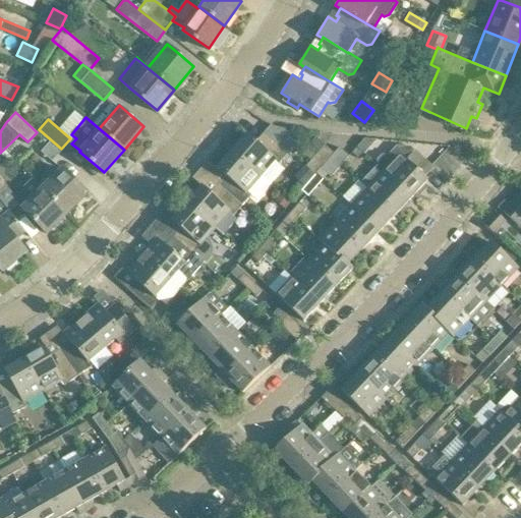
[(284,167),(278,162),(288,152),(264,130),(256,139),(247,132),(232,150),(271,182),(284,167)]
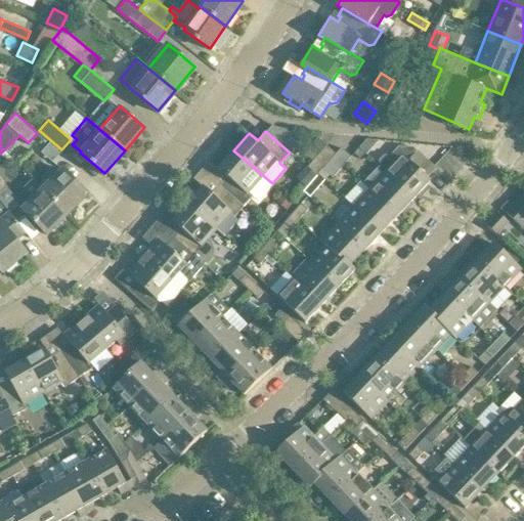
[(318,153),(326,144),(317,136),(310,144),(318,153)]
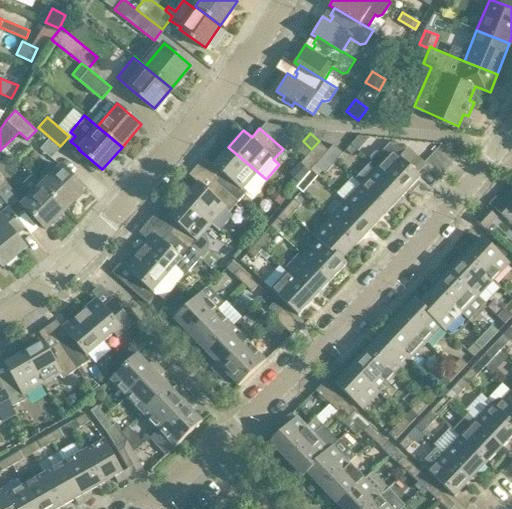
[(304,157),(311,149),(303,141),(296,149),(304,157)]
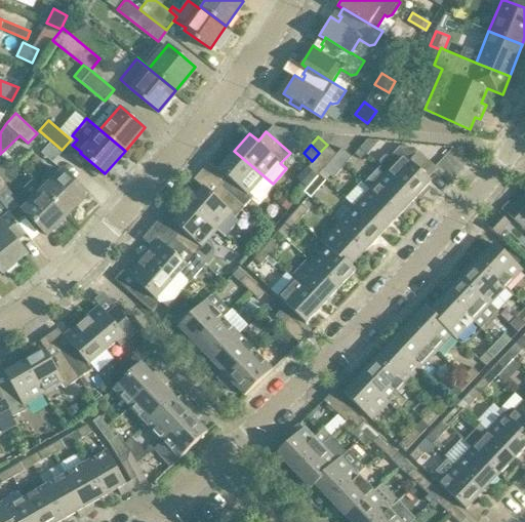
[(323,167),(336,152),(327,145),(319,153),(312,161),(308,165),(318,173),(319,172),(326,178),(330,174),(323,167)]
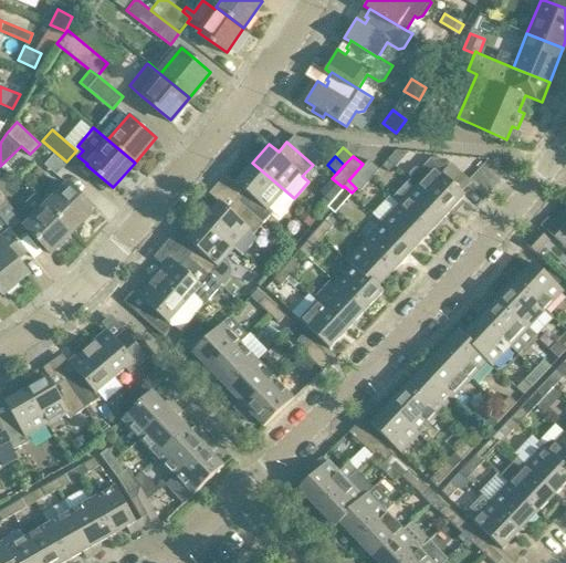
[(471,180),(450,162),(447,158),(431,157),(420,168),(415,167),(409,173),(410,178),(447,212),(464,194),(461,190),(471,180)]
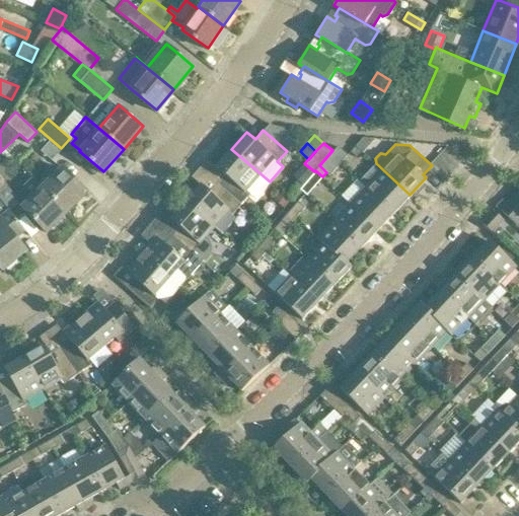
[(335,168),(348,153),(339,145),(332,150),(319,165),(326,172),(328,174),(335,168)]
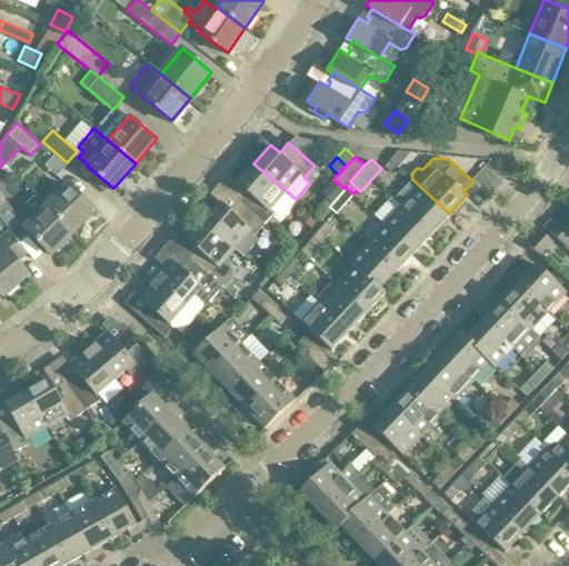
[(293,200),(296,199),(253,164),(237,182),(247,190),(239,200),(265,222),(273,212),(281,219),(296,202),(293,200)]
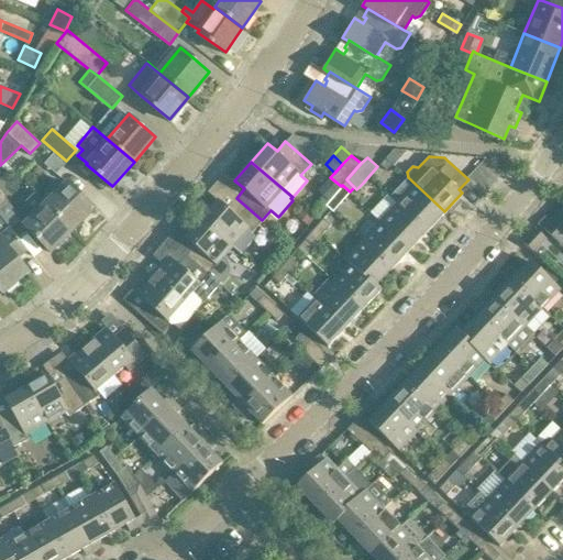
[(427,230),(444,211),(408,177),(408,178),(392,196),(397,201),(427,230)]
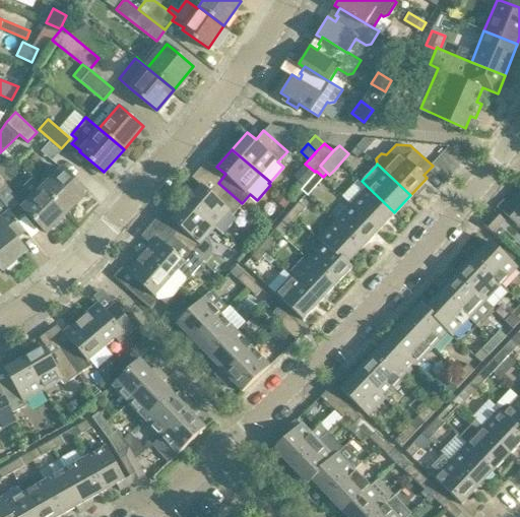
[(64,168),(43,189),(66,211),(87,191),(73,177),(64,168)]
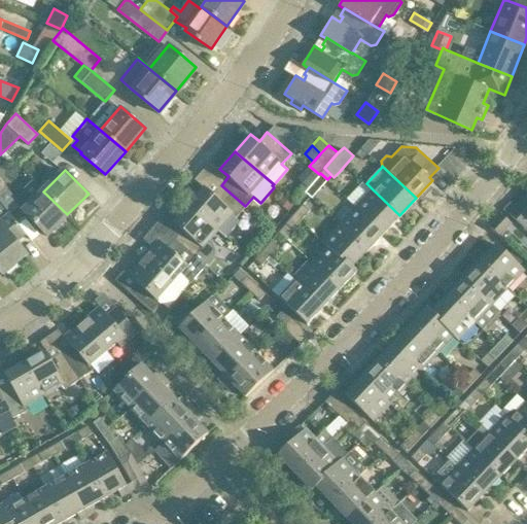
[(318,189),(327,179),(320,173),(319,174),(311,183),(318,189)]
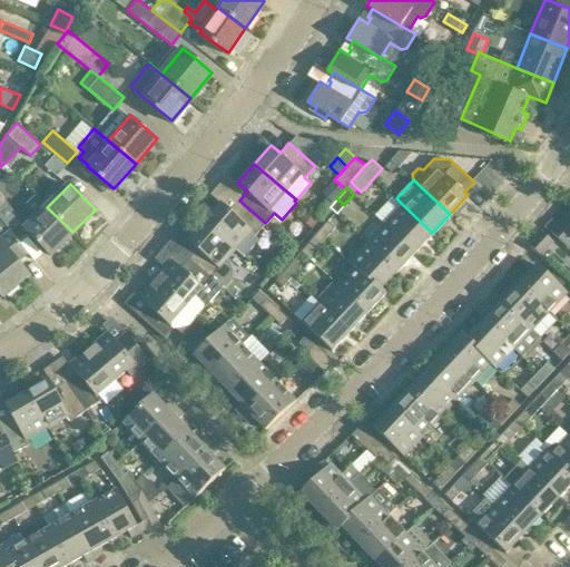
[(415,251),(432,233),(402,204),(396,198),(395,199),(401,205),(385,223),(415,251)]
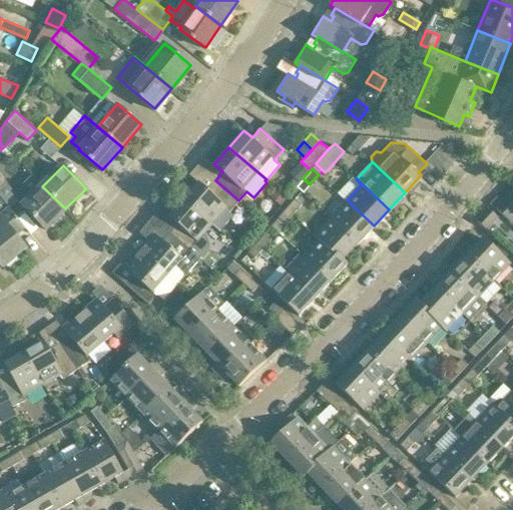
[(229,211),(238,200),(215,180),(207,188),(199,181),(184,198),(212,222),(225,207),(229,211)]
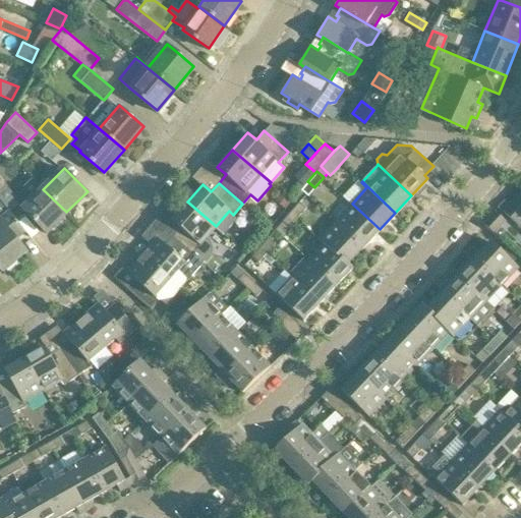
[(21,187),(12,196),(23,208),(33,217),(47,231),(66,212),(43,189),(33,198),(21,187)]
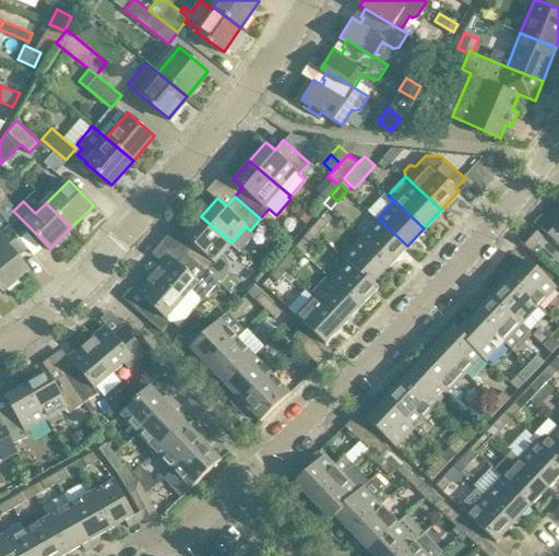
[(558,243),(558,203),(539,224),(556,239),(557,241),(558,243)]
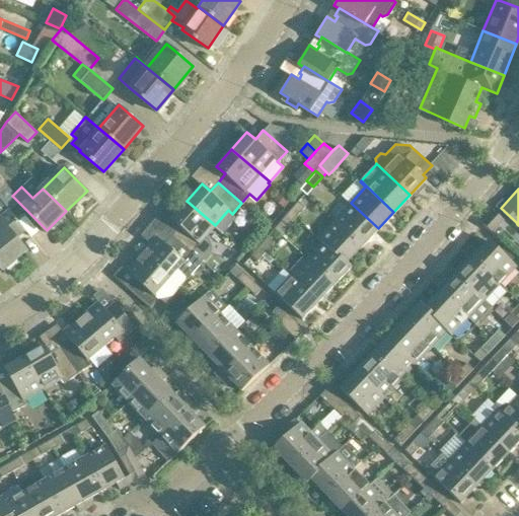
[(12,232),(20,225),(0,201),(0,265),(2,269),(26,249),(12,232)]
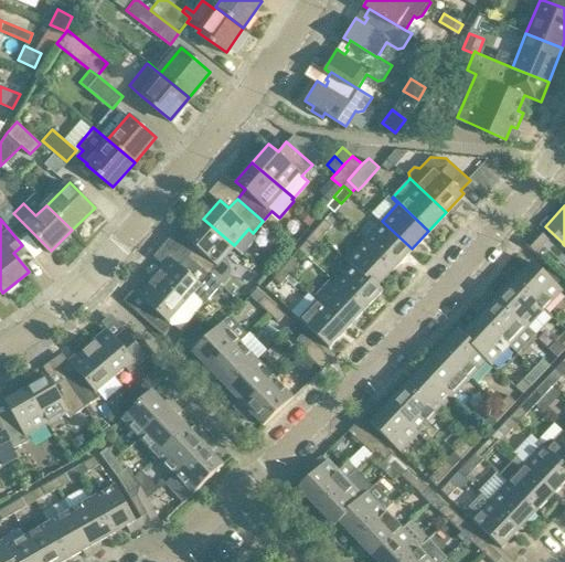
[(223,257),(234,245),(203,219),(187,237),(195,245),(188,255),(222,284),(223,283),(228,275),(230,269),(227,263),(223,257)]
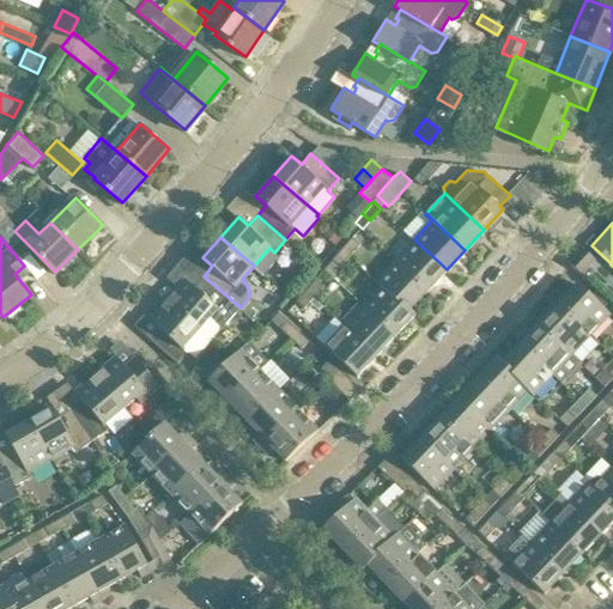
[(343,248),(350,255),(359,245),(351,238),(343,248)]
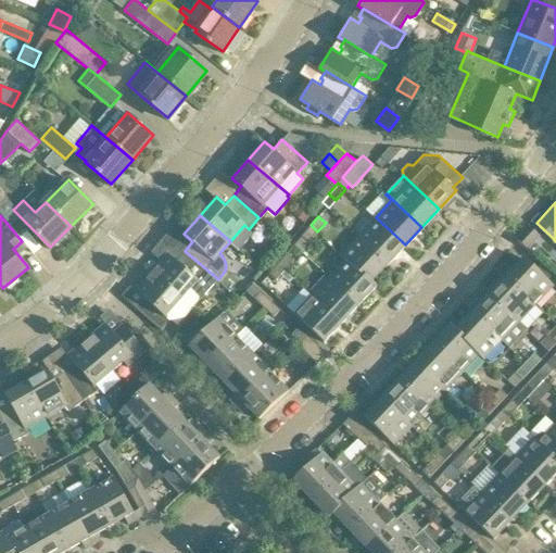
[(388,263),(405,244),(376,217),(358,236),(388,263)]
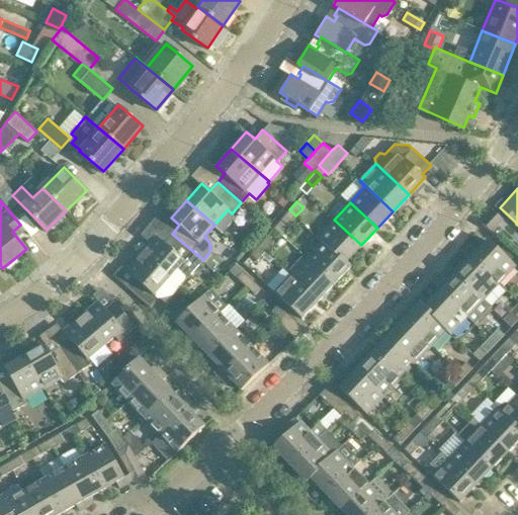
[(493,208),(482,221),(491,230),(503,218),(493,208)]
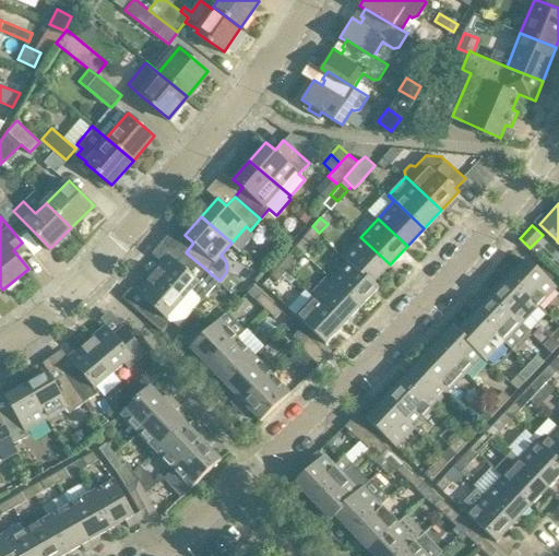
[(302,252),(319,233),(312,226),(295,246),(302,252)]
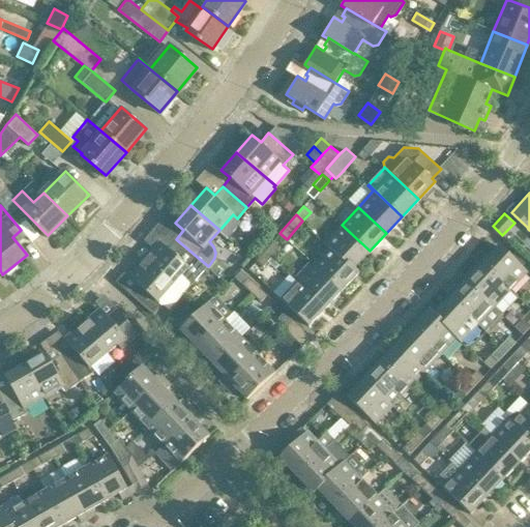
[(354,267),(370,251),(342,225),(325,242),(329,246),(330,245),(353,268),(354,267)]
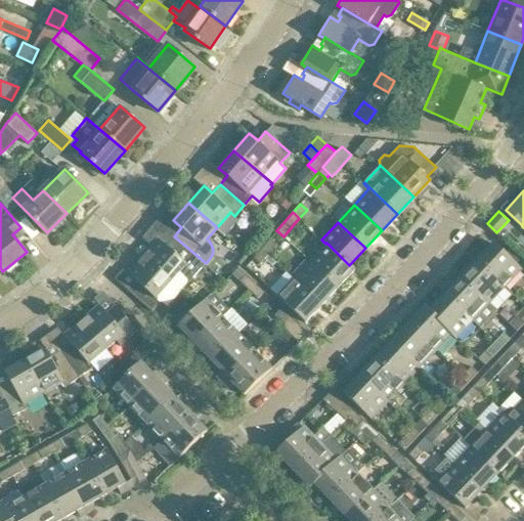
[(181,289),(206,263),(174,236),(166,245),(158,237),(142,255),(181,289)]
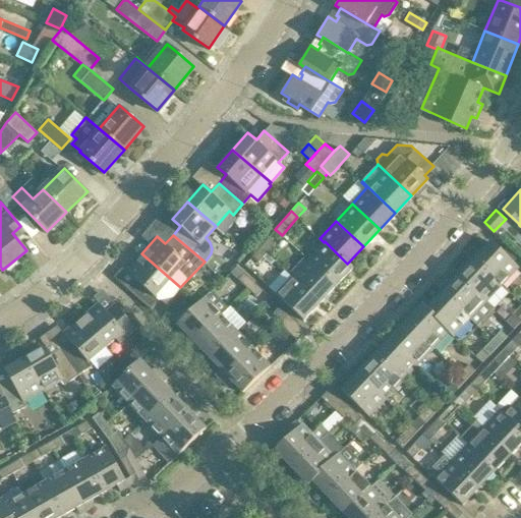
[(267,237),(259,244),(268,251),(275,243),(267,237)]
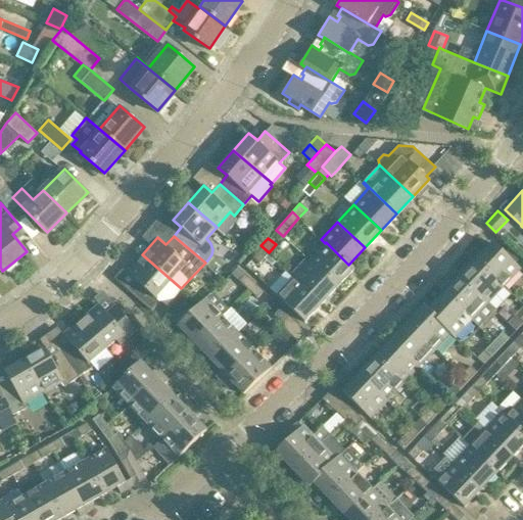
[(520,267),(508,255),(492,241),(476,258),(504,285),(520,267)]
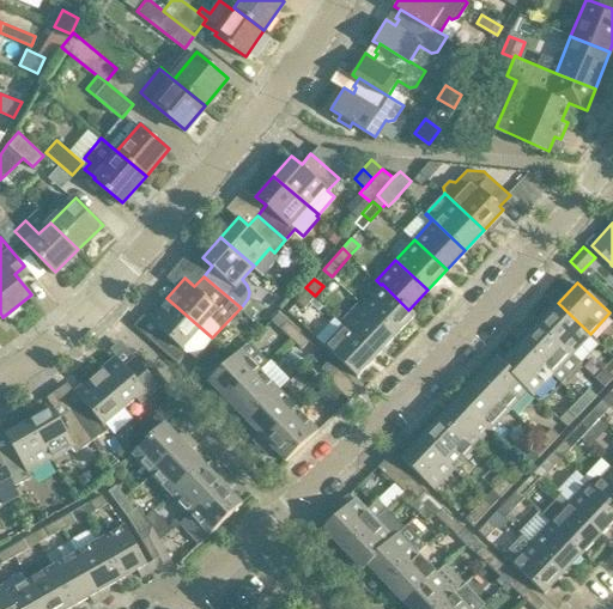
[(416,314),(410,309),(408,310),(382,284),(381,285),(363,304),(395,334),(416,314)]
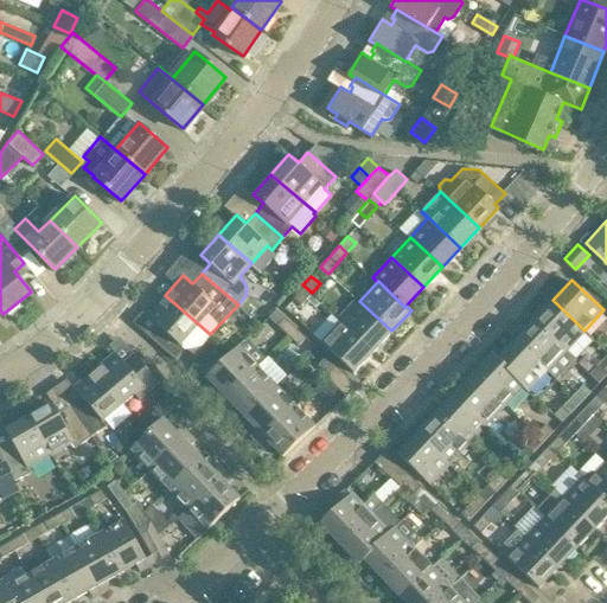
[(302,284),(292,296),(301,305),(310,295),(312,293),(302,284)]
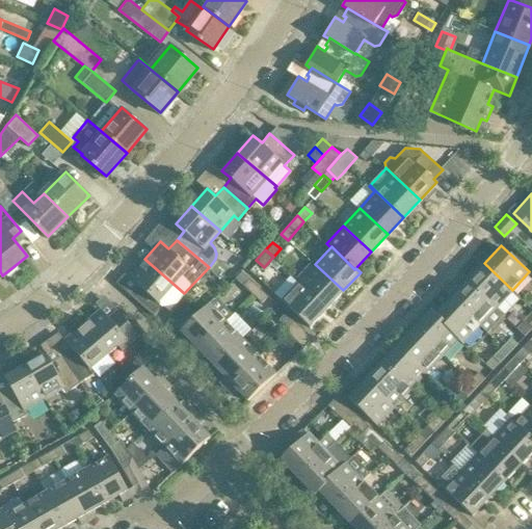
[(168,311),(184,293),(144,259),(129,276),(138,284),(130,293),(154,315),(162,306),(168,311)]
